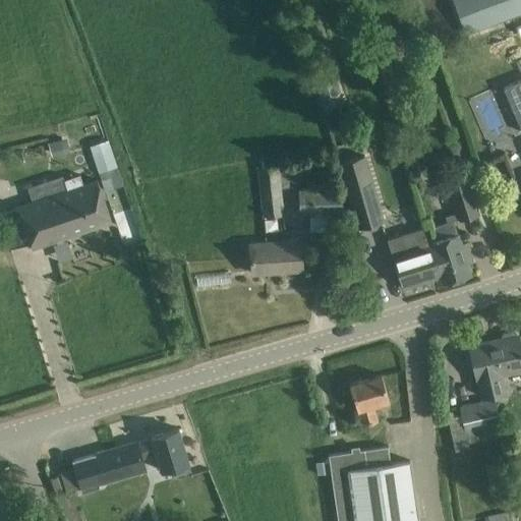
[(520,0),(453,0),(465,34),(520,12),(520,0)]
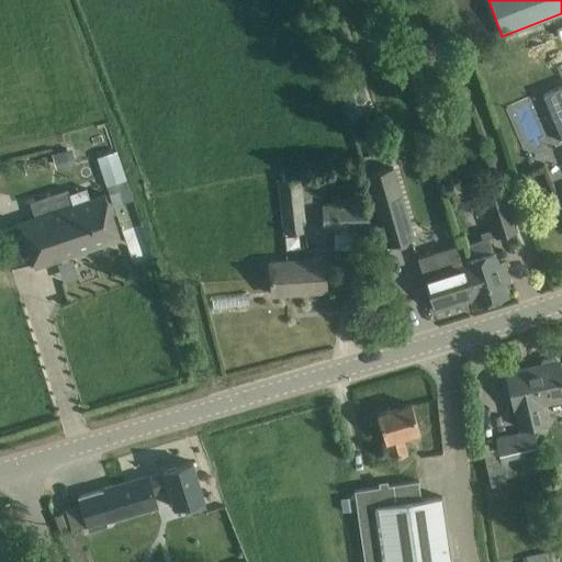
[(451,40),(462,36),(460,27),(448,31),(451,40)]
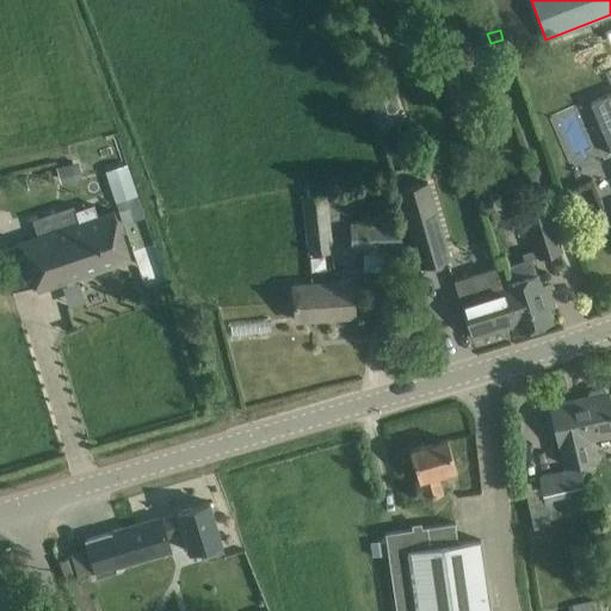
[(610,93),(591,103),(610,150),(610,93)]
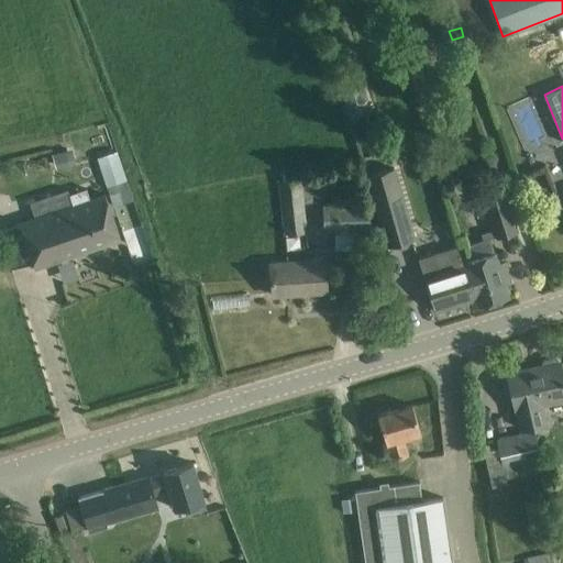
[(55,169),(75,164),(72,150),(52,154),(55,169)]
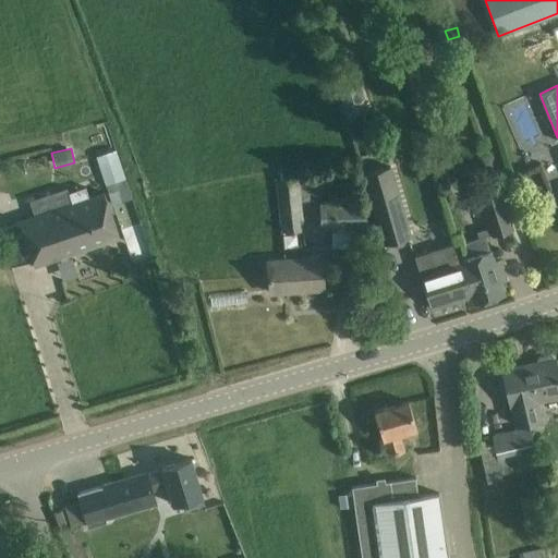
[(116,149),(96,156),(111,204),(132,197),(116,149)]
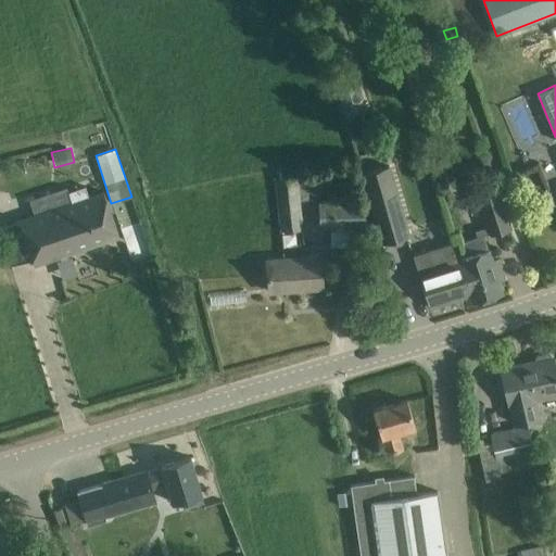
[(388,165),(362,173),(381,243),(407,236),(388,165)]
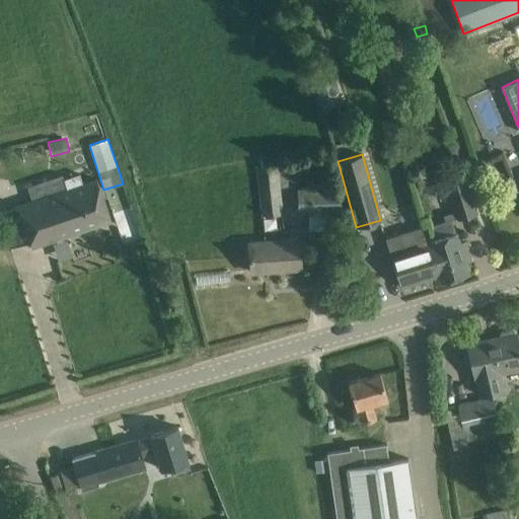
[(281,191),(289,191),(287,165),(256,167),(261,216),(283,214),(281,191)]
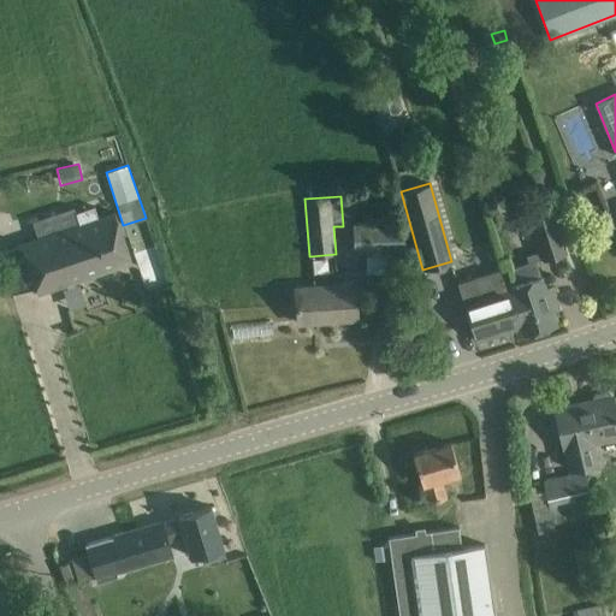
[(528,262),(503,272),(508,289),(520,329),(522,336),(556,325),(551,312),(558,309),(551,286),(544,288),(537,262),(567,253),(551,206),(526,214),(538,253),(527,256),(528,262)]
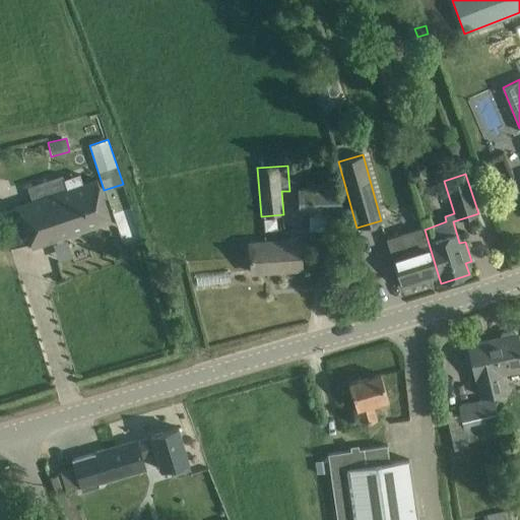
[(338,212),(338,175),(321,175),(321,189),(298,189),(298,213),(308,213),(308,231),(341,232),(341,212),(338,212)]
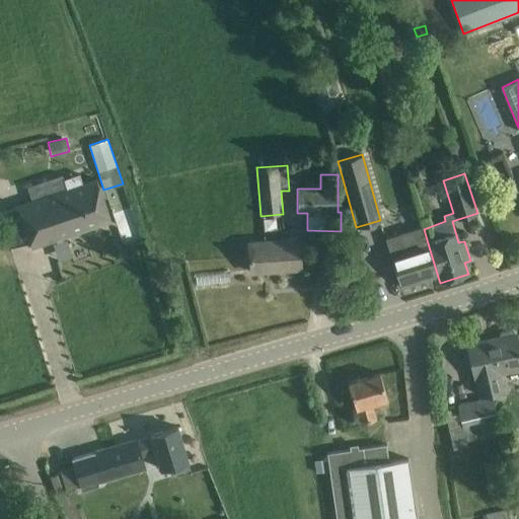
[(109,220),(103,202),(96,179),(82,184),(78,175),(65,179),(68,190),(0,212),(0,215),(10,247),(29,241),(31,246),(109,220)]
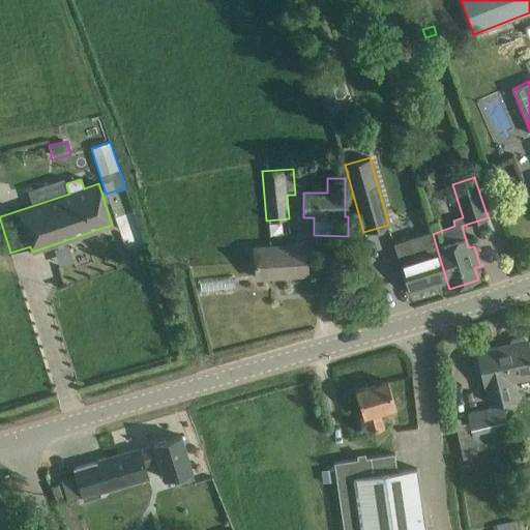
[(431,231),(393,243),(395,252),(409,294),(447,282),(431,231)]
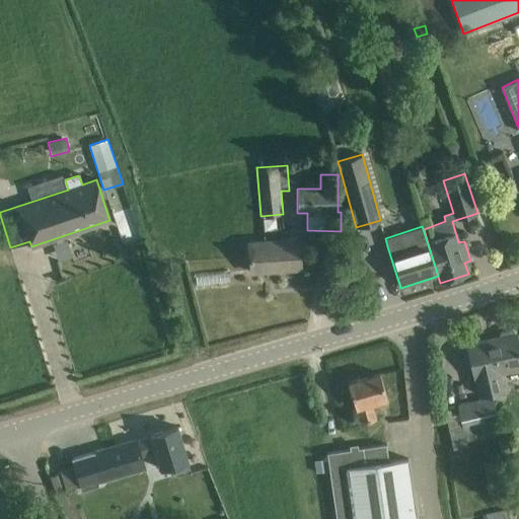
[(300,269),(299,248),(298,238),(248,241),(250,272),(300,269)]
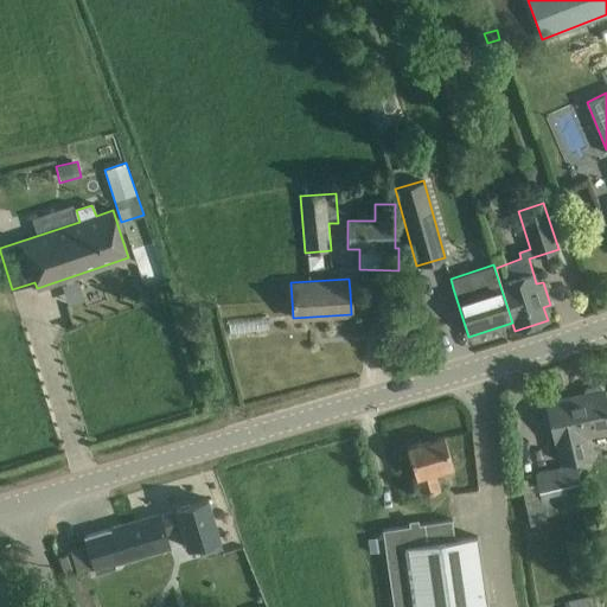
[(576,397),(547,404),(560,462),(588,457),(583,435),(606,428),(606,409),(602,388),(596,384),(586,387),(582,393),(585,398),(576,400),(576,397)]
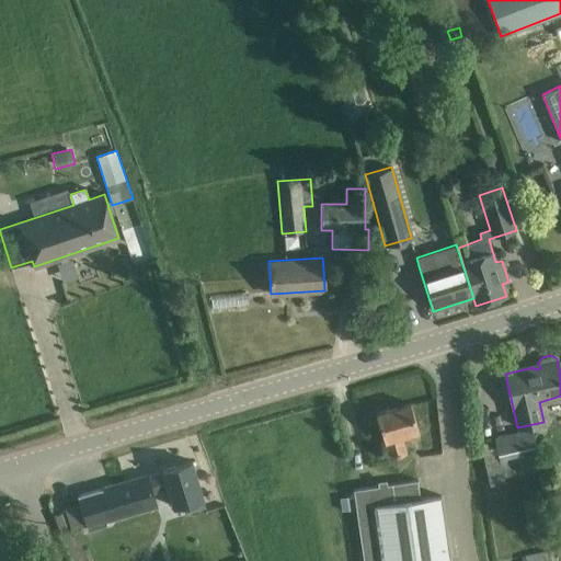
[(418,430),(416,424),(410,403),(376,413),(389,458),(405,454),(401,435),(418,430)]
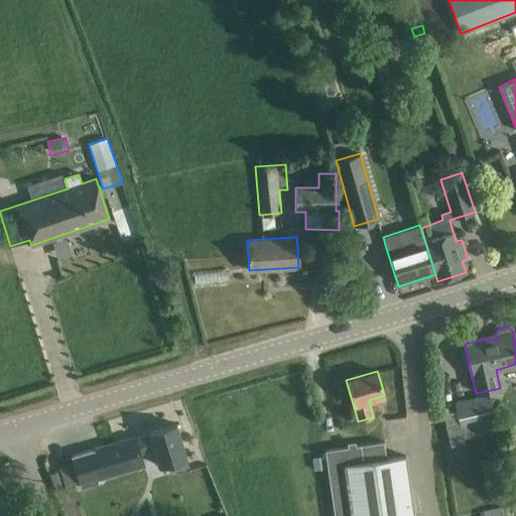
[(455,404),(461,430),(496,422),(490,396),(455,404)]
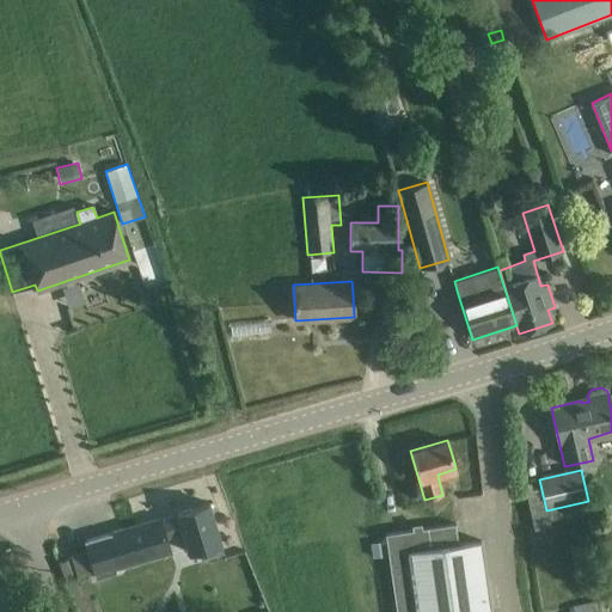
[(224,554),(220,542),(216,526),(209,503),(177,513),(178,514),(160,520),(159,518),(110,532),(111,536),(87,543),(97,574),(146,560),(147,564),(171,556),(166,536),(182,531),(189,551),(197,549),(201,560),(224,554)]
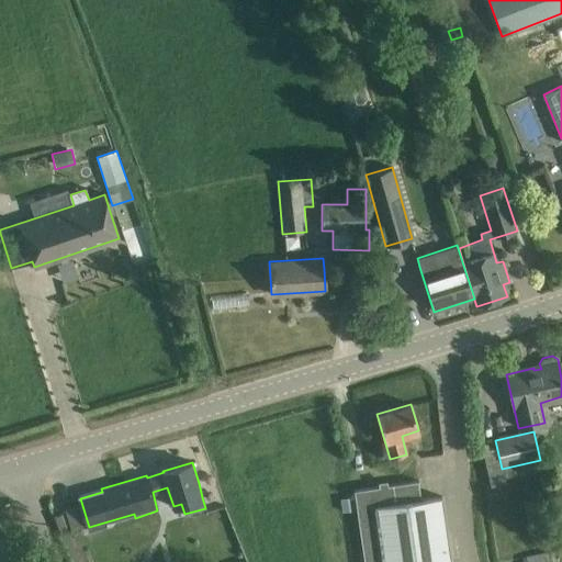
[(363,561),(450,561),(441,497),(419,501),(417,482),(353,491),(363,561)]
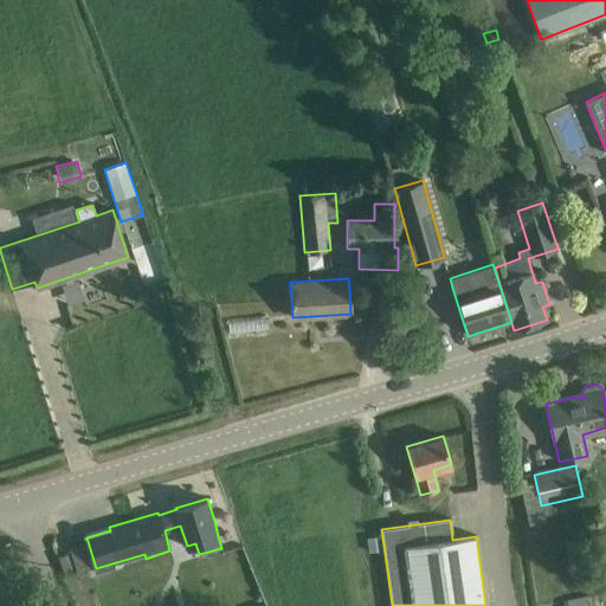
[(379,550),(382,549),(381,536),(376,537),(367,539),(369,552),(379,550)]
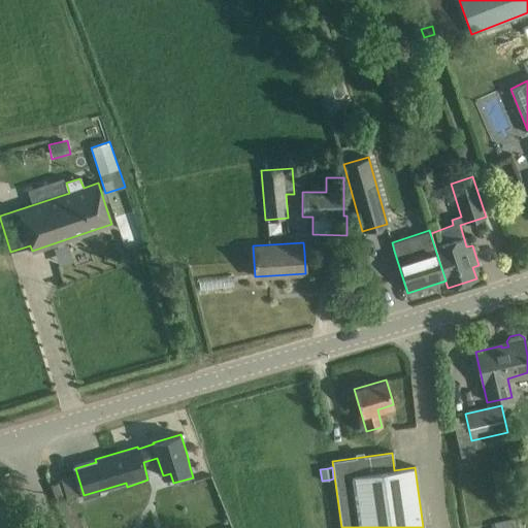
[(491,527),(516,527),(515,519),(491,524),(491,527)]
